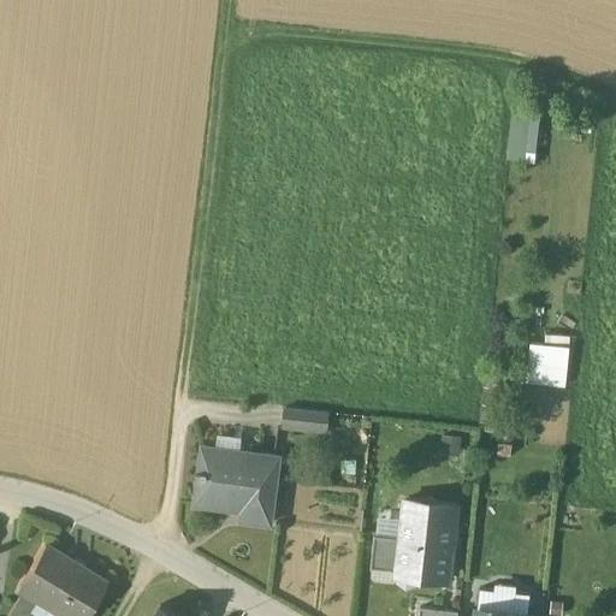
[(511,114),(510,159),(538,159),(539,114),(511,114)]
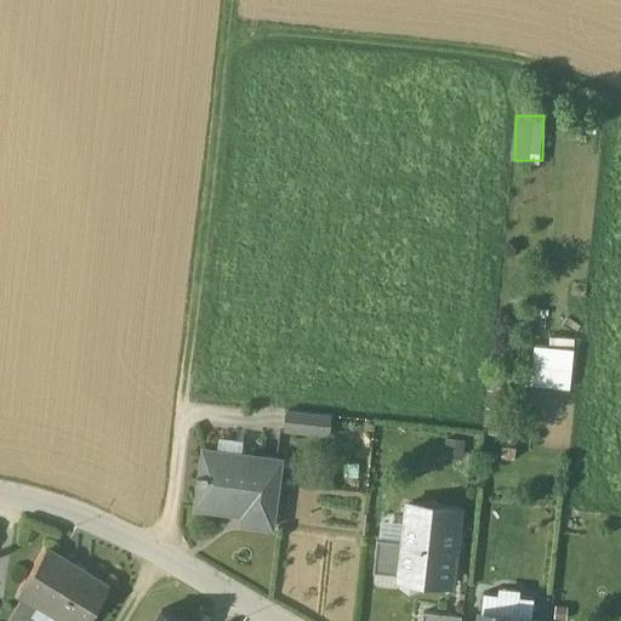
[(574,349),(535,346),(531,385),(570,388),(574,349)]
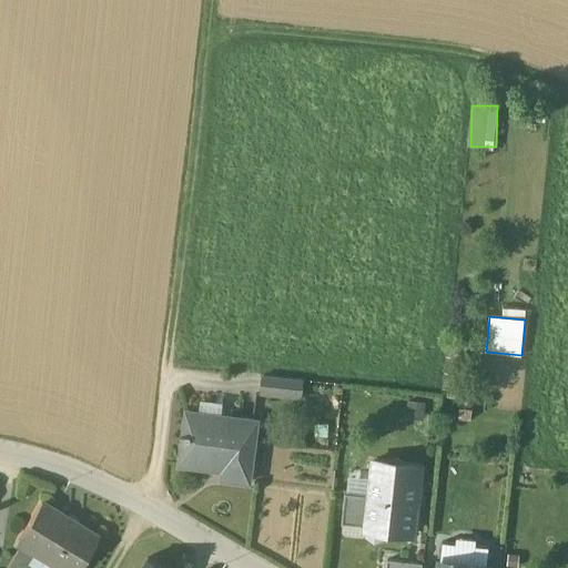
[(302,379),(264,375),(262,396),(300,399),(302,379)]
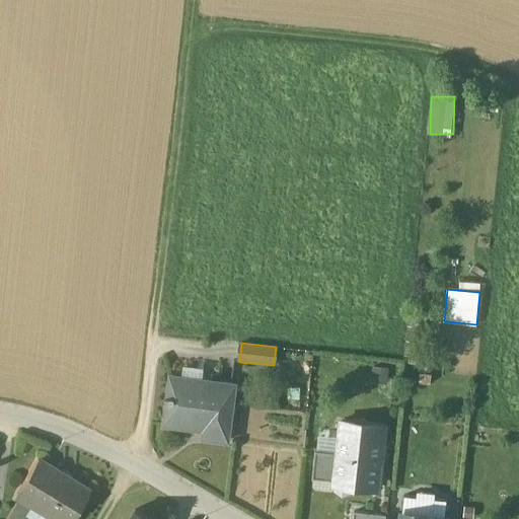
[(235,384),(199,379),(198,386),(180,384),(178,398),(164,396),(164,400),(167,401),(164,422),(205,426),(203,438),(228,441),(235,384)]
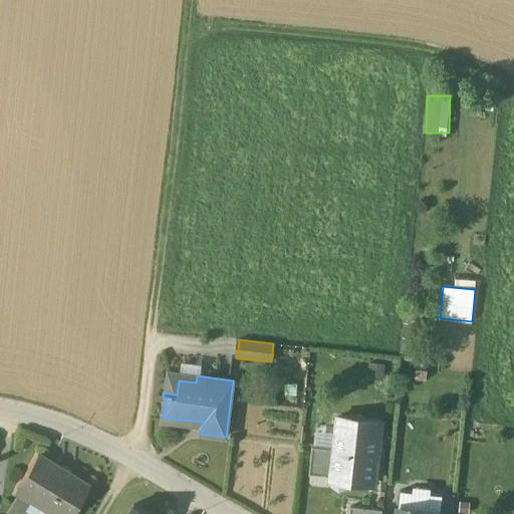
[(379,421),(338,417),(334,449),(312,446),(309,474),(331,476),(331,480),(330,485),(338,491),(348,487),(348,482),(372,484),(379,421)]
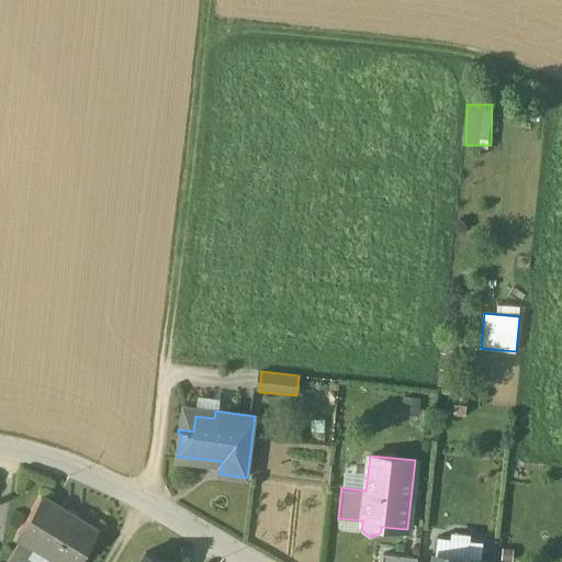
[(40,495),(15,537),(18,538),(35,548),(58,561),(78,561),(98,530),(40,495)]
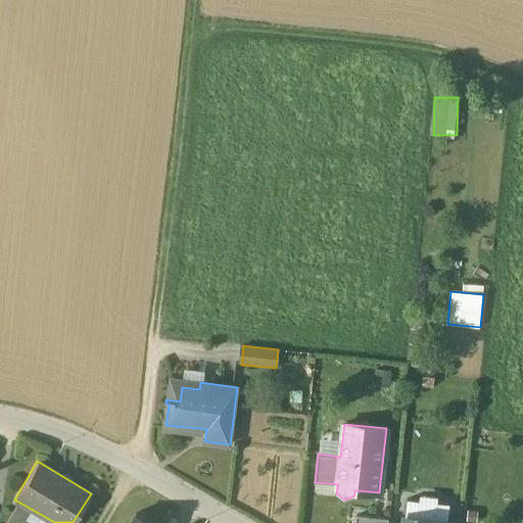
[(33,510),(16,501),(14,504),(17,506),(30,514),(33,510)]
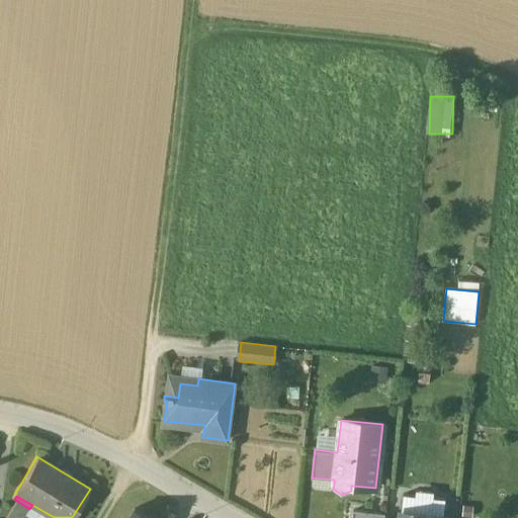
[(24,517),(29,509),(17,501),(6,517),(24,517)]
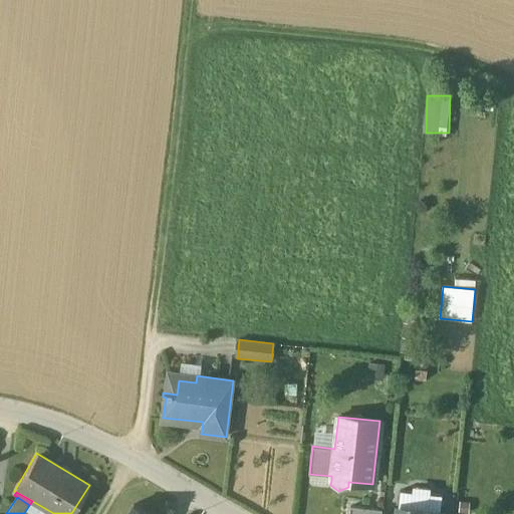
[(149,513),(135,505),(129,513),(149,513)]
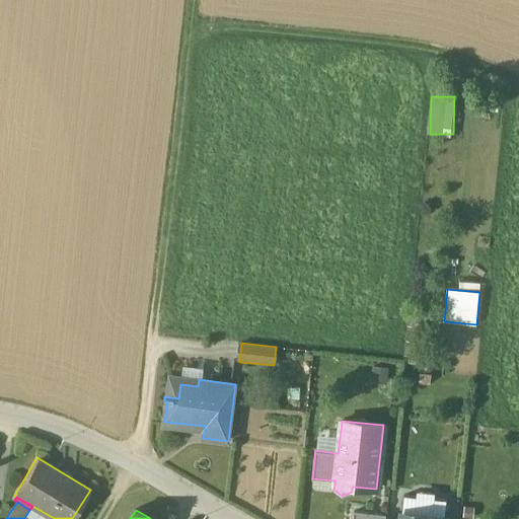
[(420,512),(402,510),(401,518),(445,518),(446,515),(429,513),(428,518),(420,517),(420,512)]
